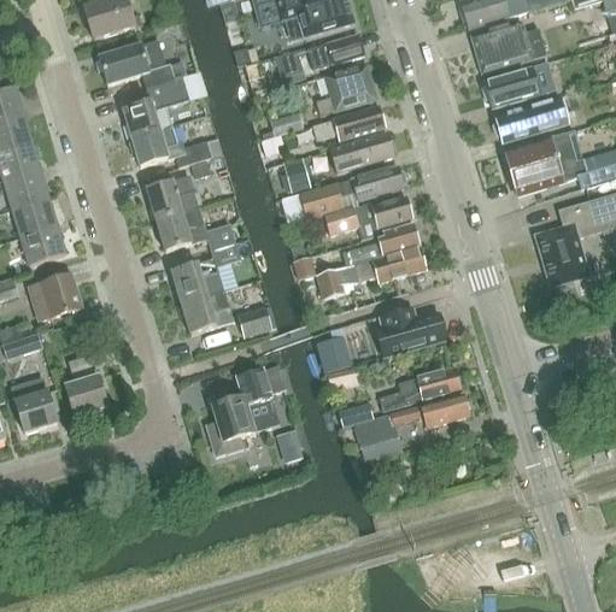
[(104,0),(83,6),(93,37),(134,25),(125,0),(104,0)]
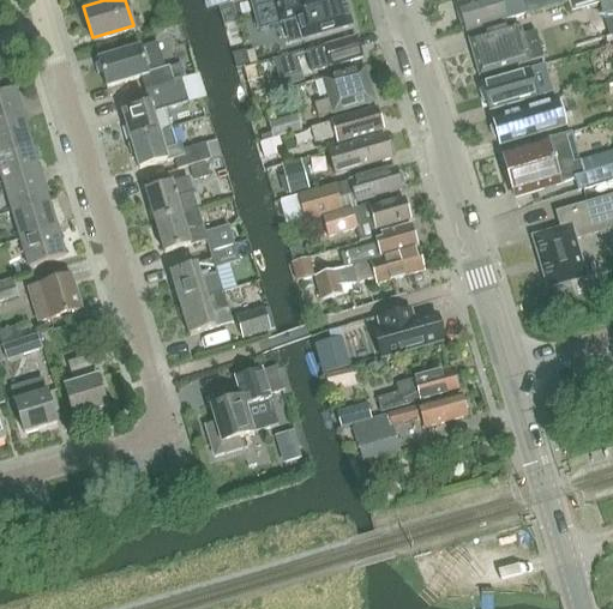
[(294,16),(300,37),(349,23),(349,24),(352,23),(350,20),(343,0),(251,0),(258,26),(294,16)]
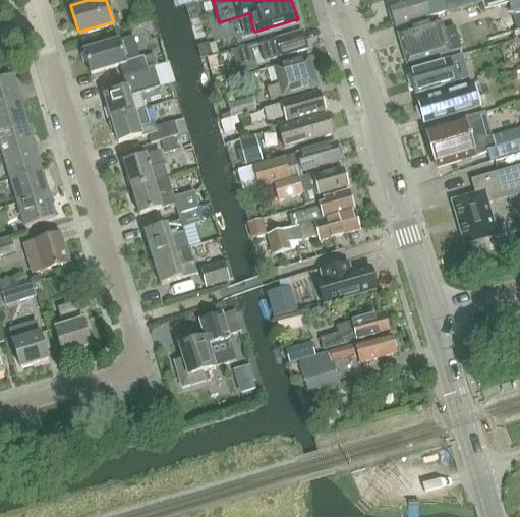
[(396,0),(389,2),(395,23),(443,10),(441,0),(428,0),(424,1),(424,0),(396,0)]
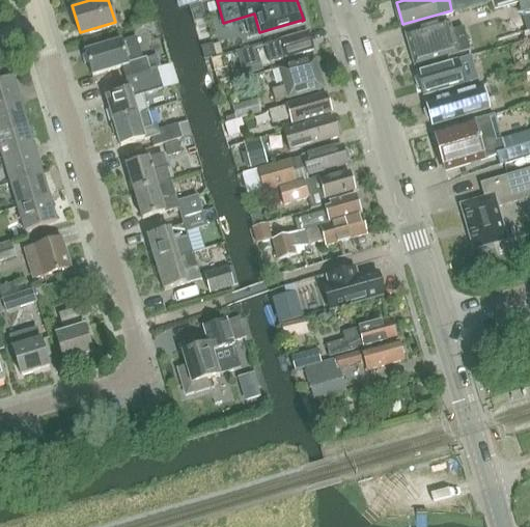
[(449,0),(452,9),(486,0),(449,0)]
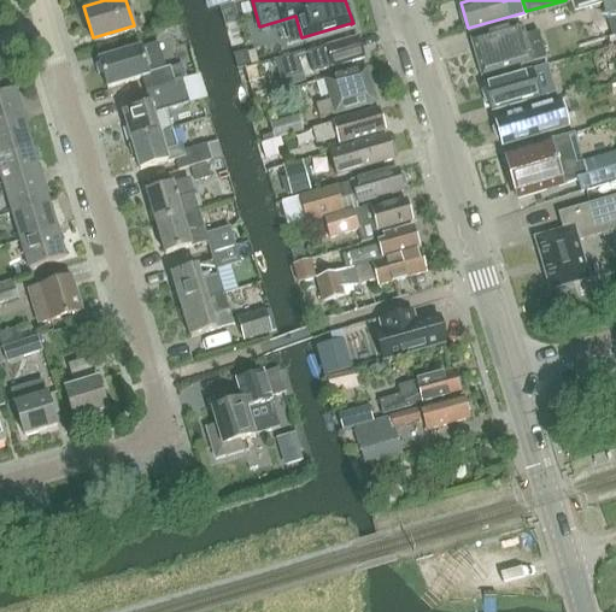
[(570,0),(572,6),(592,0),(602,0),(614,42),(615,41),(615,0),(570,0)]
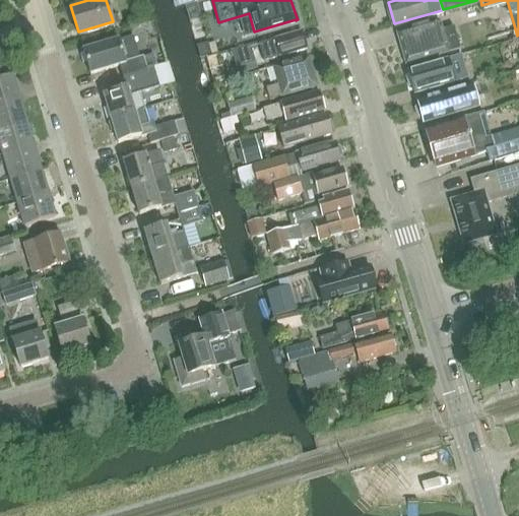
[(424,57),(460,46),(453,23),(441,27),(438,18),(396,30),(405,62),(410,60),(411,65),(426,61),(424,57)]
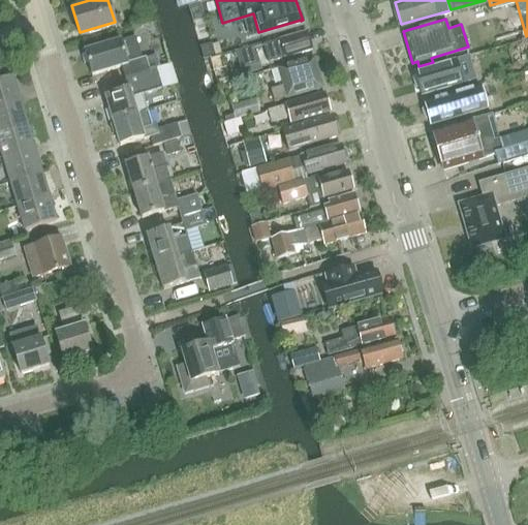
[(262,42),(268,60),(311,48),(307,30),(262,42)]
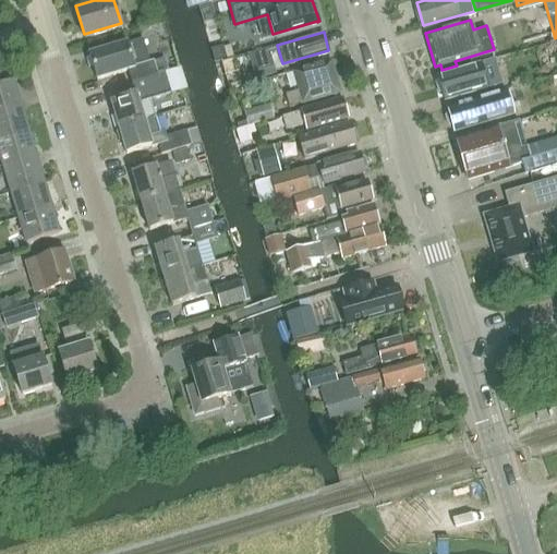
[(142,36),(89,51),(97,76),(128,68),(131,79),(157,71),(153,57),(148,58),(142,36)]
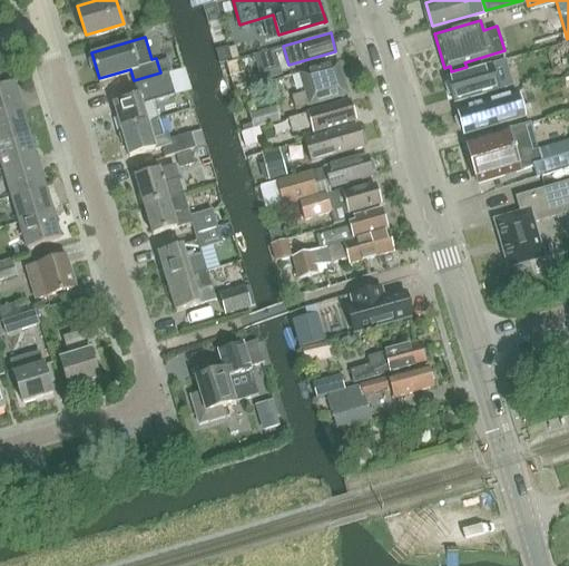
[(227,44),(229,54),(246,48),(244,38),(227,42),(227,44)]
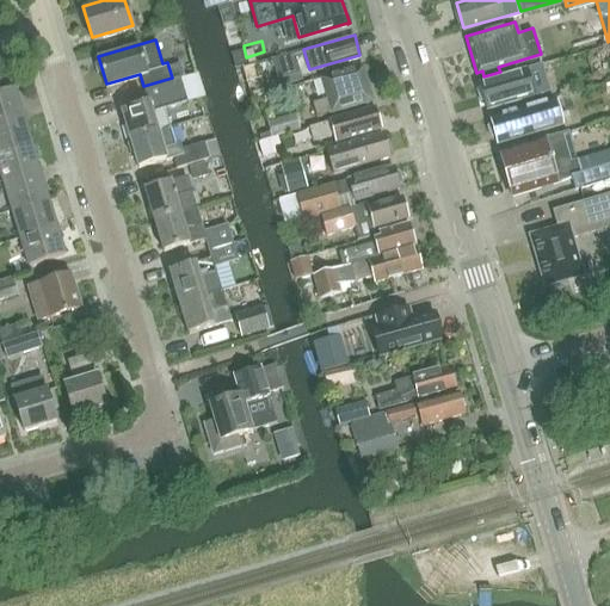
[(244,47),(230,51),(235,66),(248,61),(246,57),(244,47)]
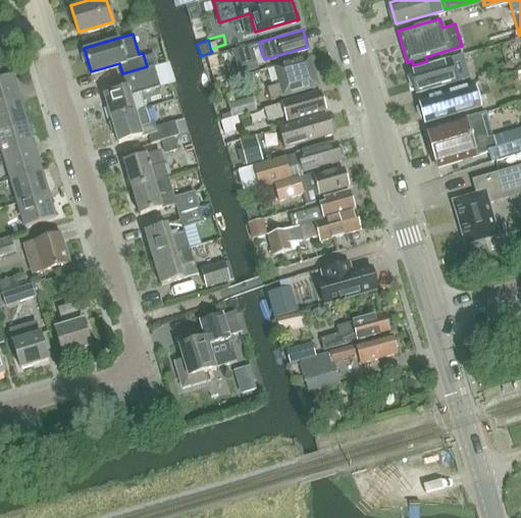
[(318,85),(310,54),(272,65),(277,83),(266,86),(270,99),(318,85)]
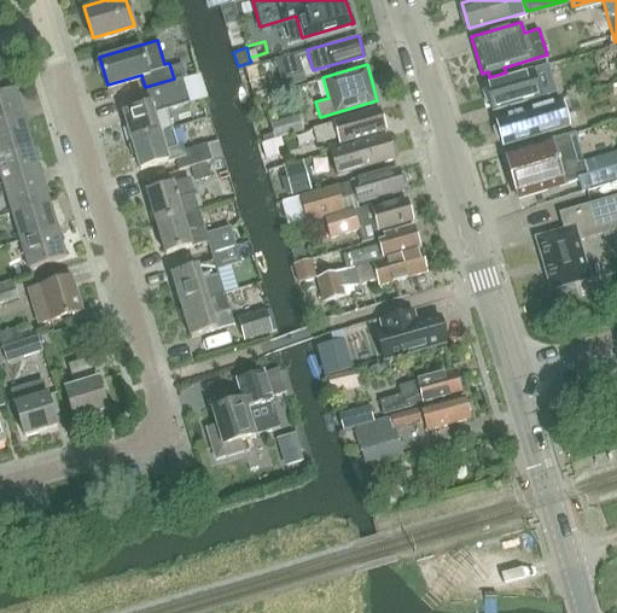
[(530,66),(483,81),(492,107),(539,93),(530,66)]
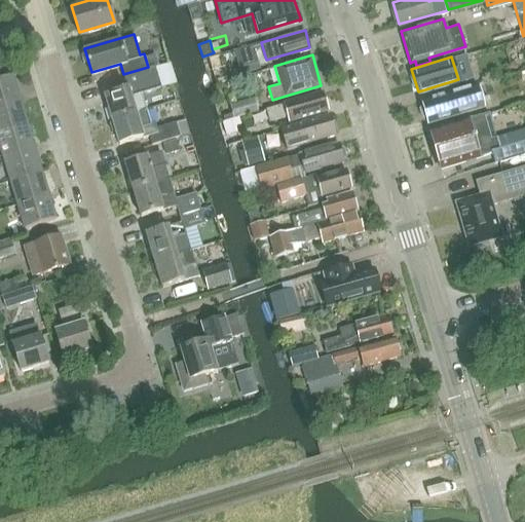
[(105,92),(112,116),(145,106),(140,90),(161,84),(155,65),(148,67),(123,74),(126,85),(105,92)]
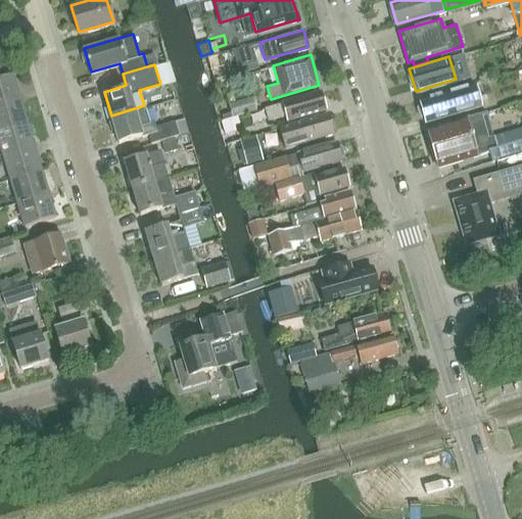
[(258,66),(261,81),(273,79),(270,64),(258,66)]
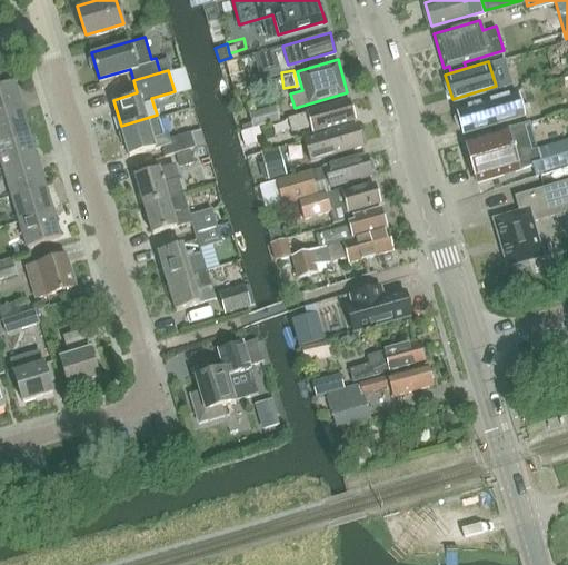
[(0,111),(21,106),(13,80),(0,83),(0,111)]
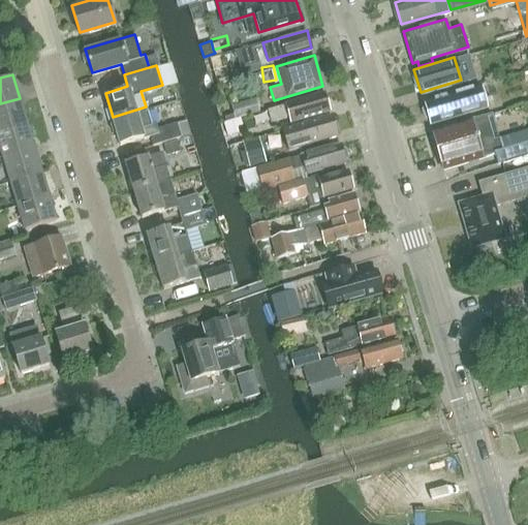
[(424,102),(421,107),(423,116),(429,118),(430,121),(477,106),(471,85),(423,99),(424,102)]
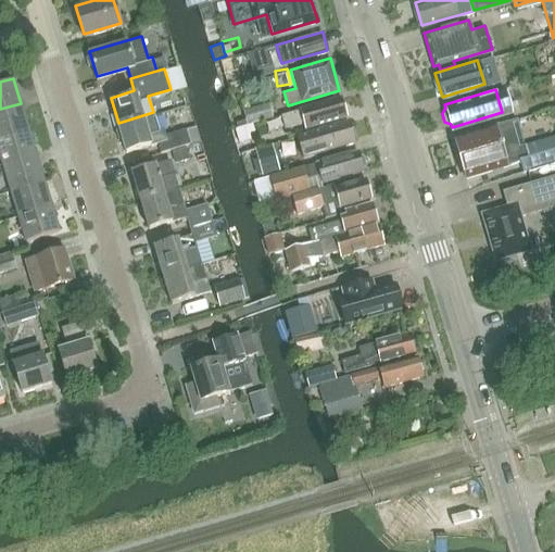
[(340,96),(299,109),(280,114),(284,125),(302,120),(304,127),(347,115),(340,96)]
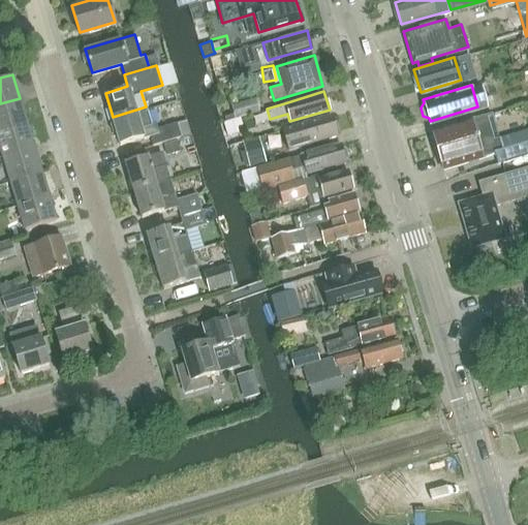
[(230,104),(235,116),(259,109),(256,96),(230,104)]
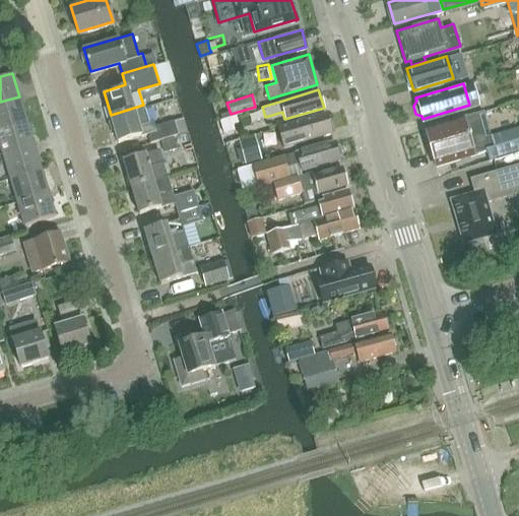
[(0,128),(26,120),(19,97),(0,102),(0,128)]
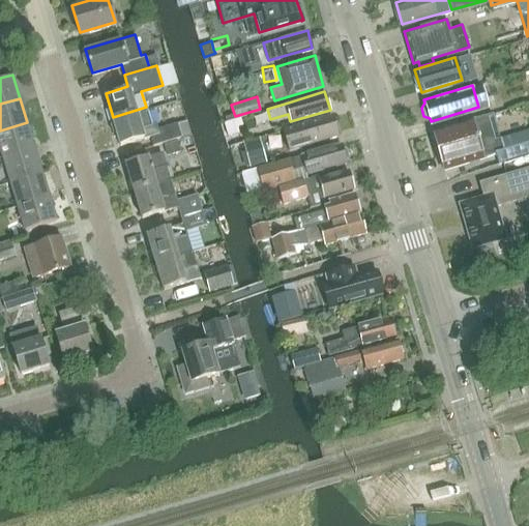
[(146,107),(113,117),(109,122),(111,130),(117,132),(120,142),(143,135),(143,136),(149,134),(152,144),(181,135),(177,121),(157,127),(155,122),(151,123),(146,107)]
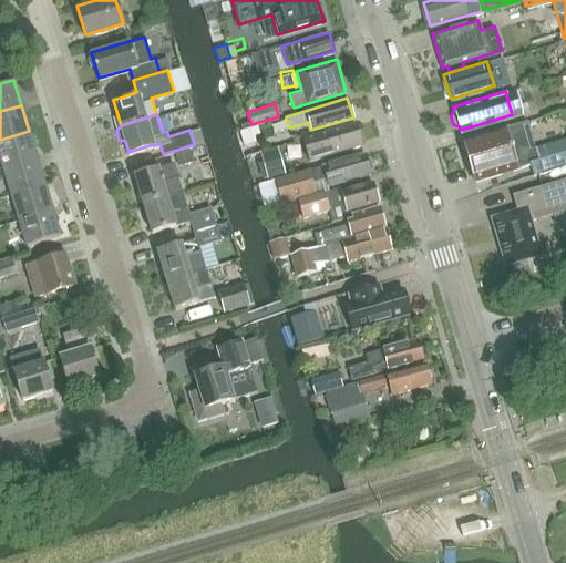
[(531,163),(534,173),(538,172),(565,163),(565,136),(534,146),(526,120),(463,139),(475,180),(531,163)]
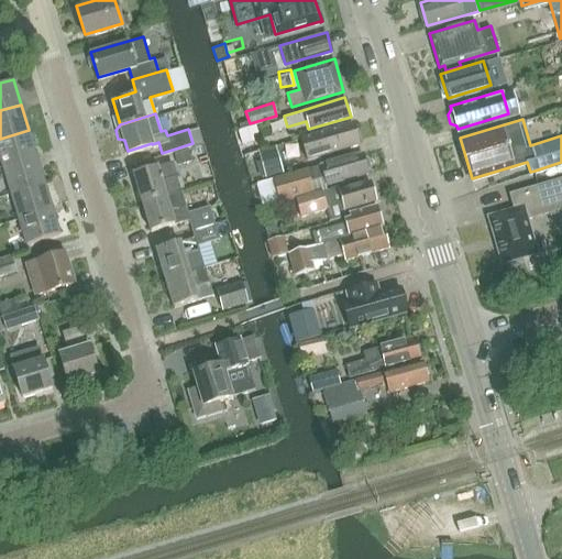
[(359,143),(353,121),(300,136),(307,159),(359,143)]
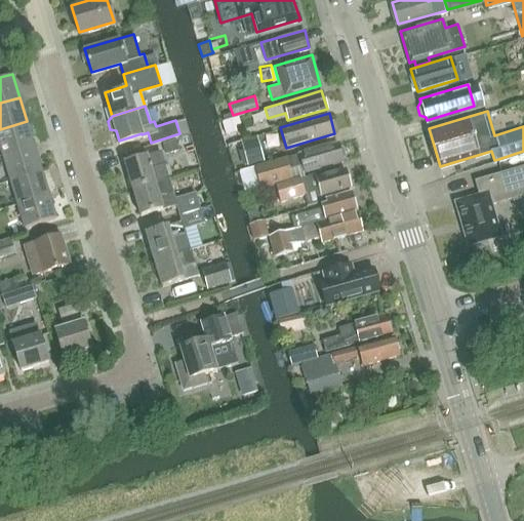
[(225,132),(235,129),(231,114),(220,117),(225,132)]
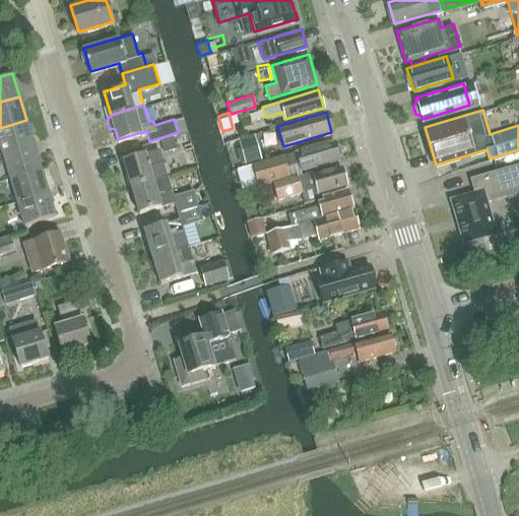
[(0,144),(2,152),(34,143),(26,120),(0,128),(0,144)]
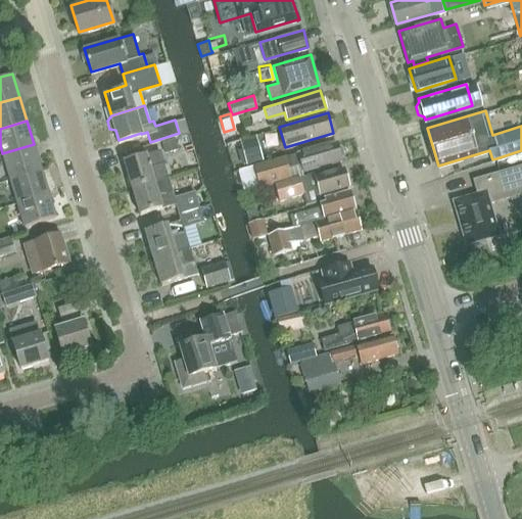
[(254,133),(238,138),(245,161),(262,156),(254,133)]
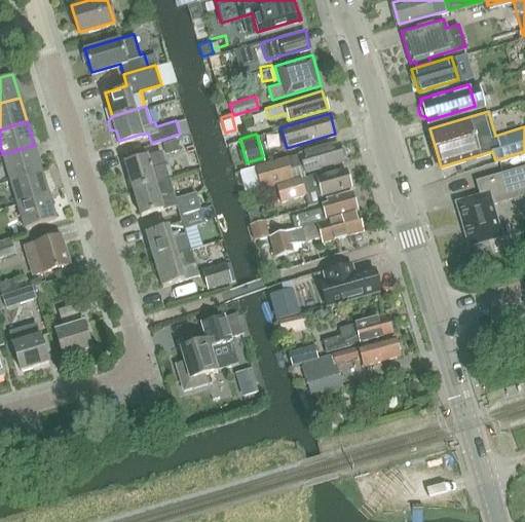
[(178,147),(175,138),(162,142),(165,152),(178,149),(178,147)]
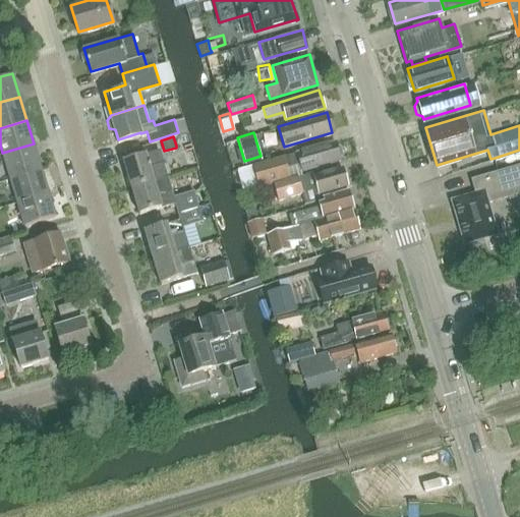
[(296,152),(283,156),(286,167),(299,163),(301,170),(340,159),(339,155),(341,152),(340,146),(336,145),(335,140),(296,152)]
